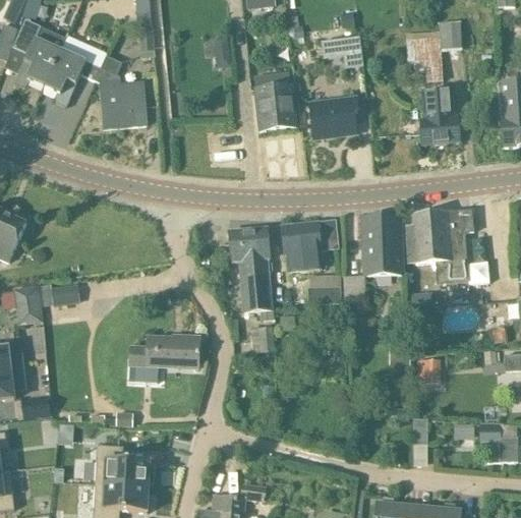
[(26,0),(22,16),(35,20),(41,0),(26,0)]
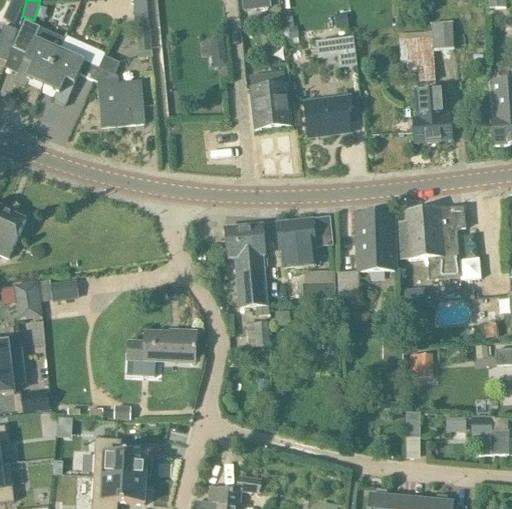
[(134,0),(136,11),(149,11),(148,0),(134,0)]
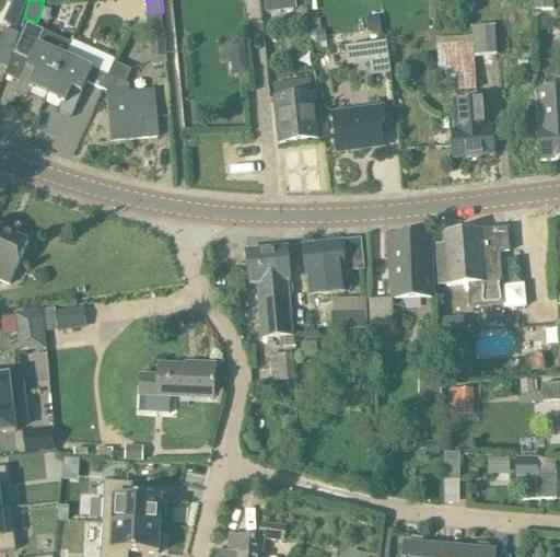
[(380,12),(366,13),(369,28),(381,27),(380,12)]
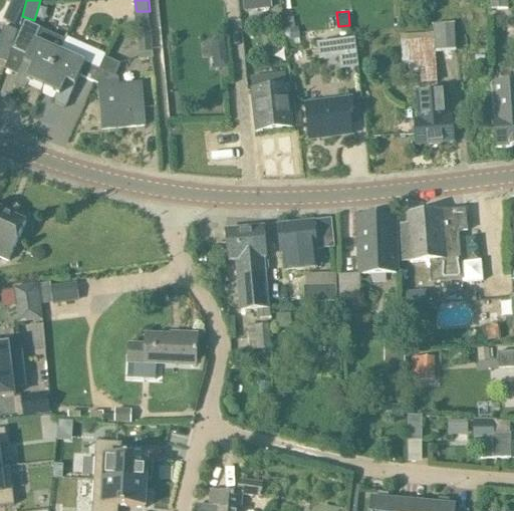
[(294,13),(284,14),(286,24),(290,24),(295,23),(294,13)]
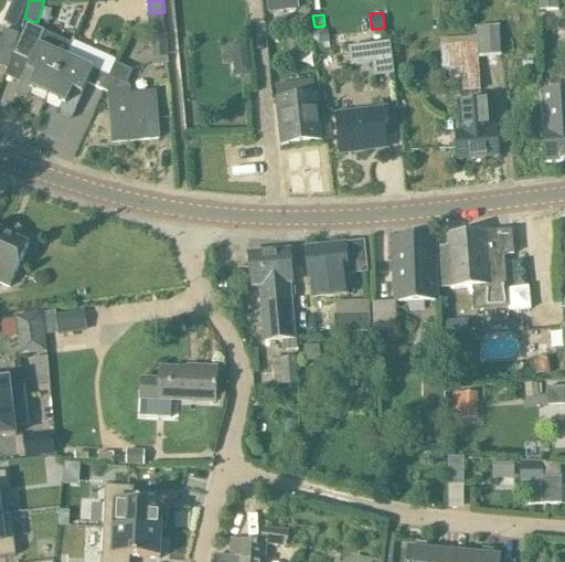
[(28,22),(14,52),(30,59),(27,66),(16,91),(27,95),(34,87),(48,94),(66,53),(40,41),(44,30),(28,22)]
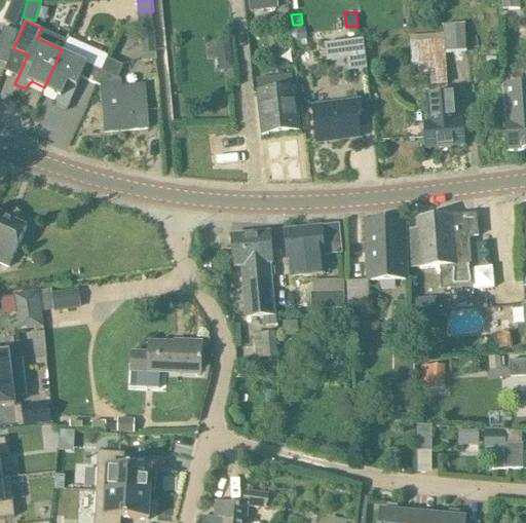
[(156,24),(154,24),(142,25),(144,54),(158,53),(156,24)]
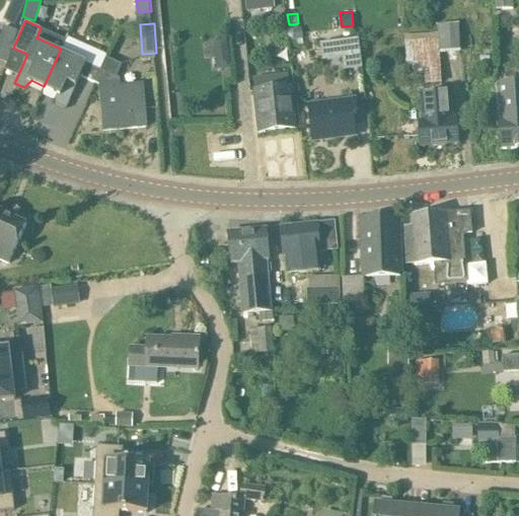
[(298,23),(293,24),(294,35),(303,34),(302,23),(298,23)]
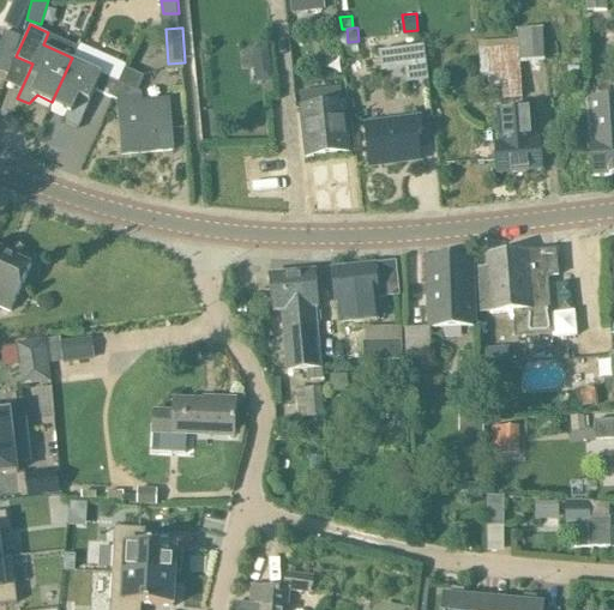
[(5,29),(0,43),(0,67),(8,71),(22,34),(5,29)]
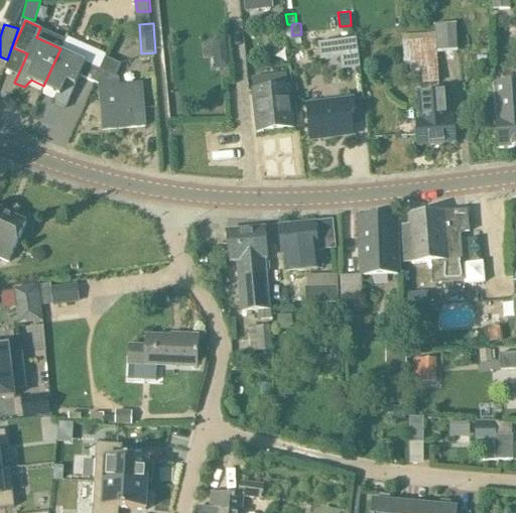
[(434,28),(402,30),(404,59),(409,59),(410,70),(421,69),(422,80),(438,79),(437,68),(436,46),(434,28)]
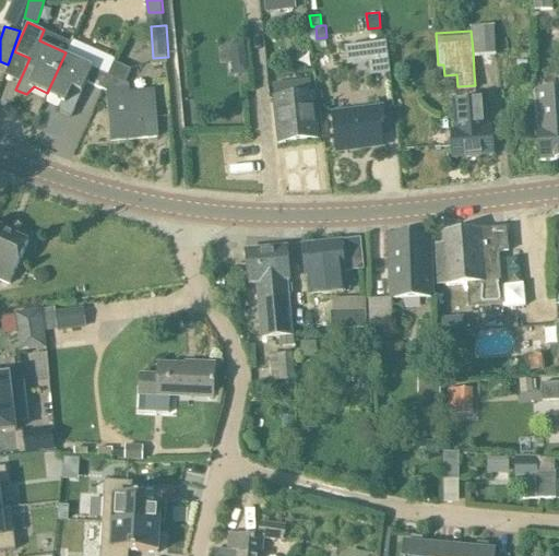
[(384,38),(367,40),(370,71),(389,69),(384,38)]
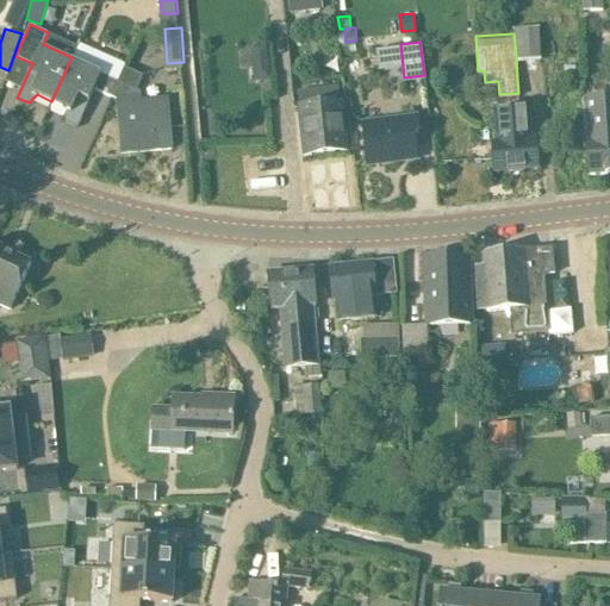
[(51,101),(68,108),(66,119),(78,125),(95,87),(111,94),(117,79),(101,72),(72,57),(51,101)]
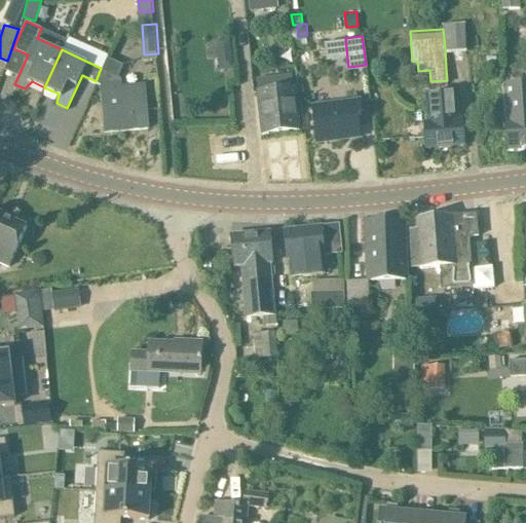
[(231,51),(218,52),(220,68),(232,66),(231,51)]
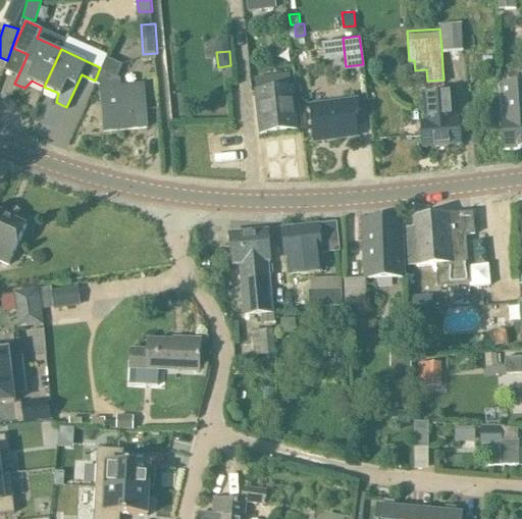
[(103,60),(100,67),(95,81),(100,82),(103,128),(148,124),(145,83),(121,85),(120,80),(121,76),(116,74),(122,62),(106,54),(103,60)]
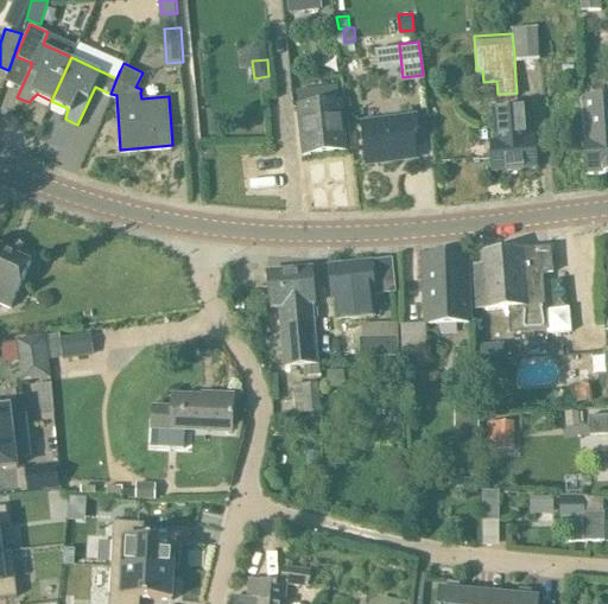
[(589,173),(607,171),(607,95),(583,96),(586,140),(587,140),(589,173)]
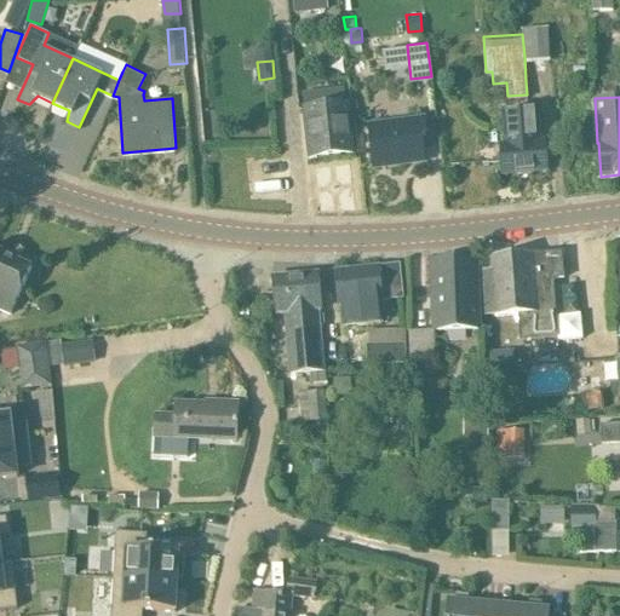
[(352,151),(348,101),(304,105),(310,156),(352,151)]
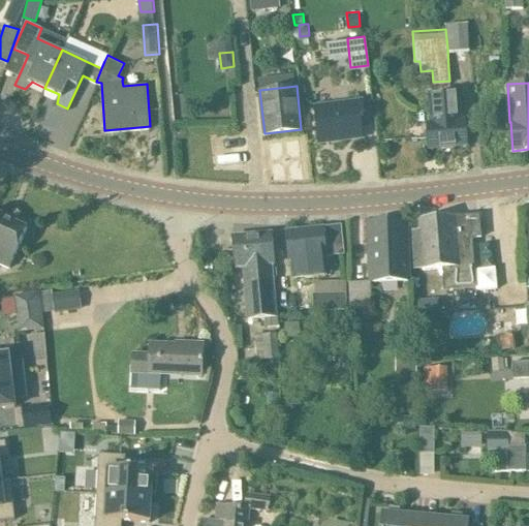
[(459,91),(429,93),(431,121),(427,122),(428,148),(468,145),(466,118),(461,119),(459,91)]
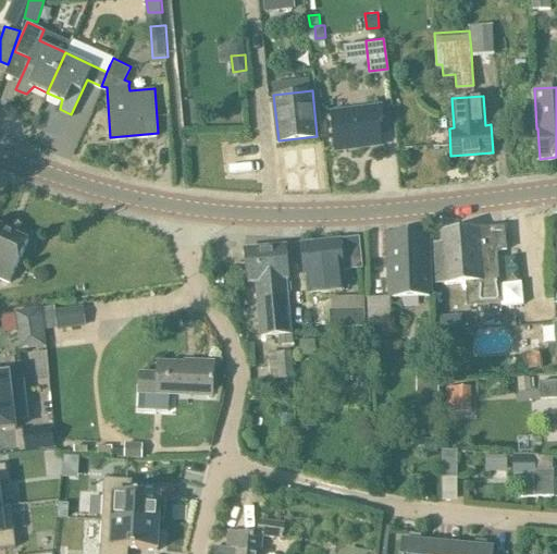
[(331,110),(335,148),(382,143),(379,118),(383,118),(381,105),(331,110)]
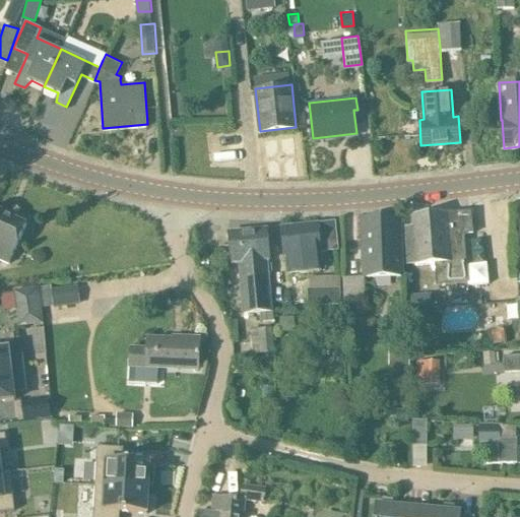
[(7,213),(7,212),(0,209),(0,257),(8,261),(14,248),(15,248),(26,221),(7,213)]
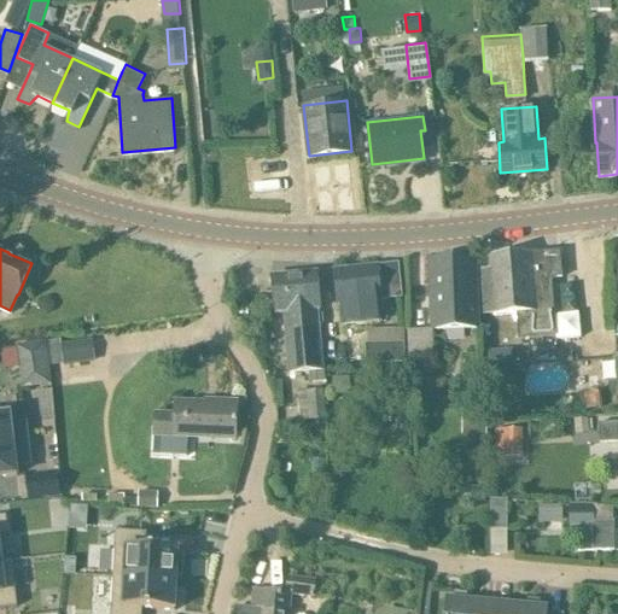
[(561,274),(560,249),(489,253),(489,267),(482,267),(485,311),(517,310),(519,337),(555,333),(554,308),(552,275),(561,274)]
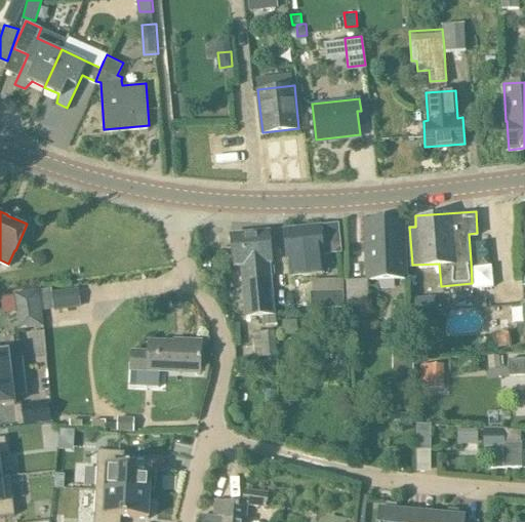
[(365,219),(367,278),(407,277),(404,217),(365,219)]
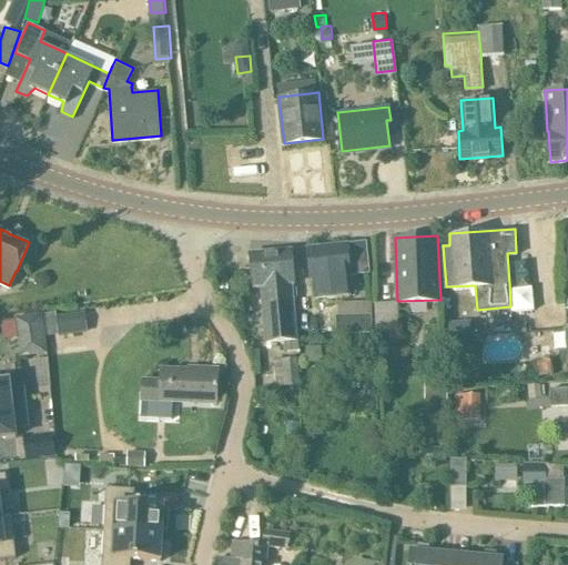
[(366,240),(337,243),(343,294),(351,293),(348,273),(369,271),(366,240)]
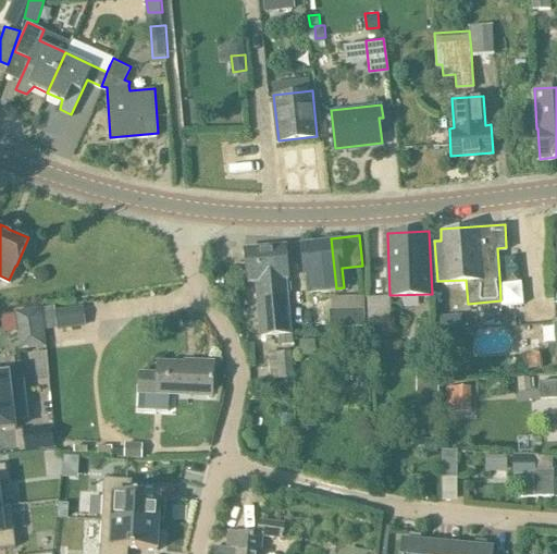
[(305,272),(306,272),(309,292),(336,288),(331,238),(301,242),(305,272)]
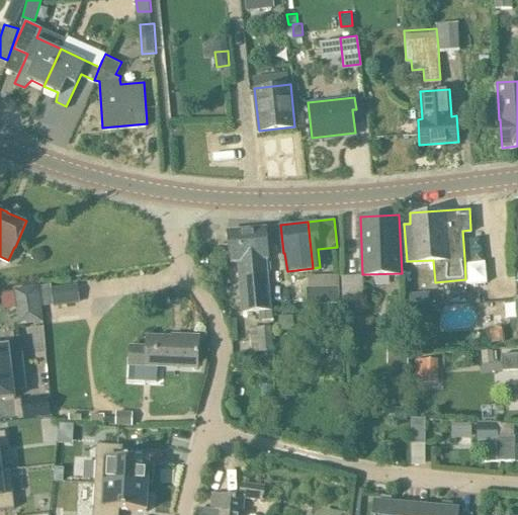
[(266,226),(228,230),(231,260),(239,259),(243,311),(259,309),(260,318),(271,317),(267,271),(270,267),(270,261),(266,258),(266,257),(269,257),(266,226)]
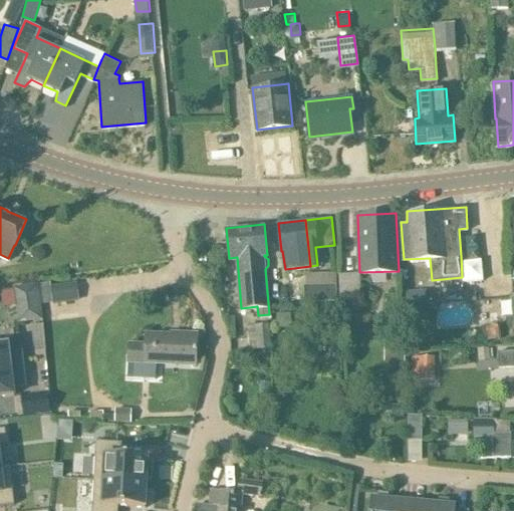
[(32,249),(31,251),(31,254),(32,256),(34,258),(37,259),(40,258),(42,257),(44,255),(44,253),(44,250),(43,248),(41,246),(38,245),(36,246),(33,247),(32,249)]
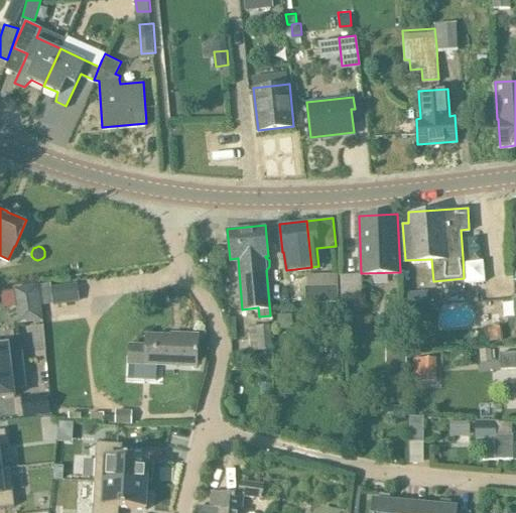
[(341,272),(341,293),(360,294),(361,272),(341,272)]
